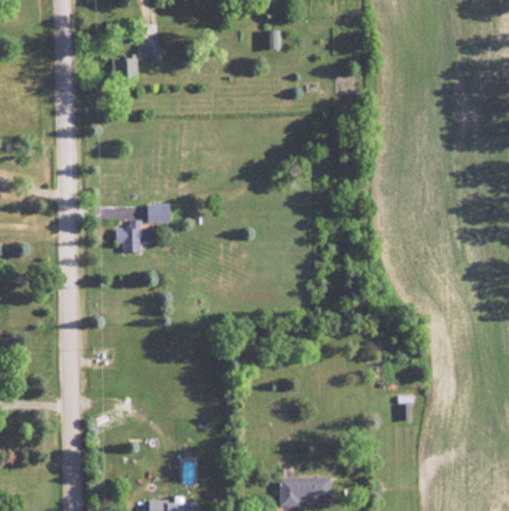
[(279,30),(266,30),(267,49),(280,48),(279,30)]
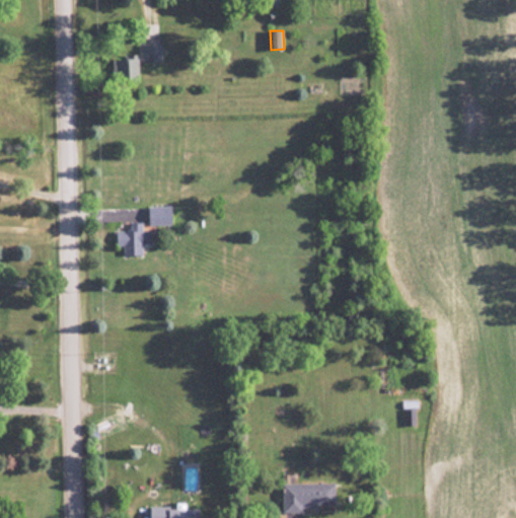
[(144,62),(163,62),(162,43),(143,44),(144,62)]
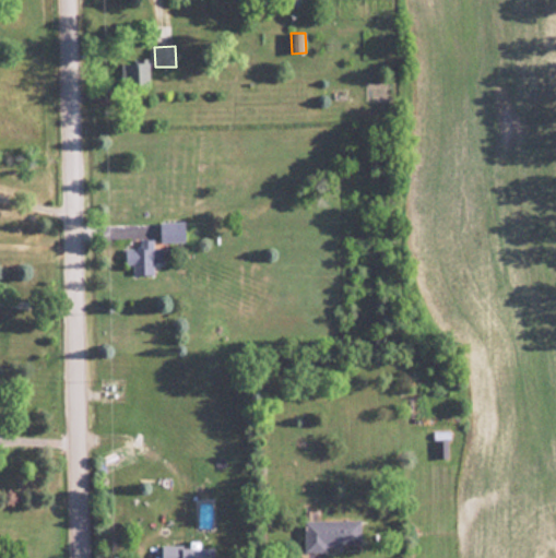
[(151,86),(150,62),(122,63),(122,87),(151,86)]
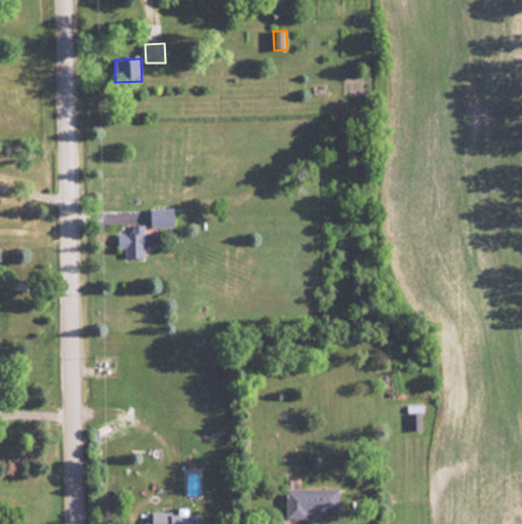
[(151,209),(152,229),(174,228),(174,209),(151,209)]
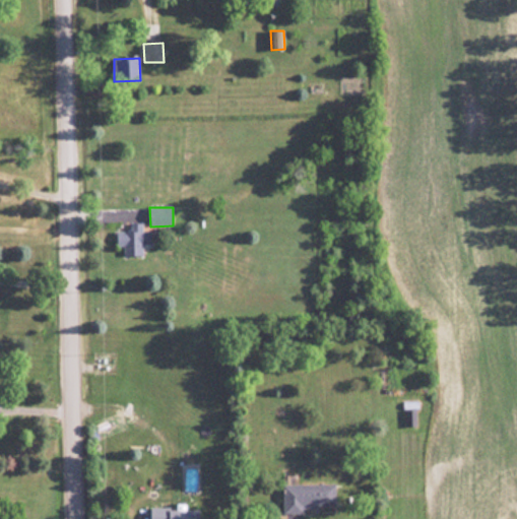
[(144,256),(143,245),(152,245),(152,232),(143,232),(143,223),(131,223),(131,232),(118,233),(118,247),(125,247),(125,256),(144,256)]
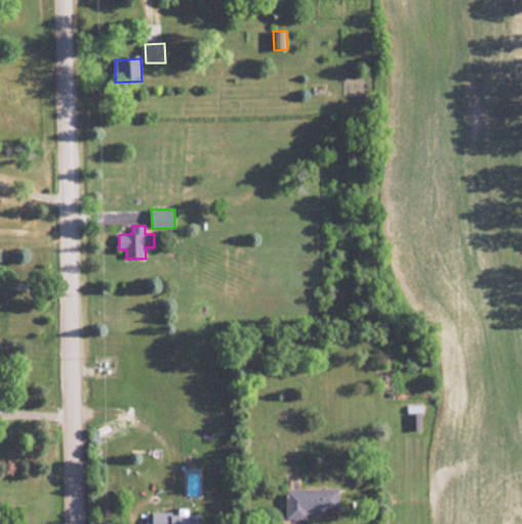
[(339,513),(339,489),(286,490),(286,520),(308,519),(308,514),(339,513)]
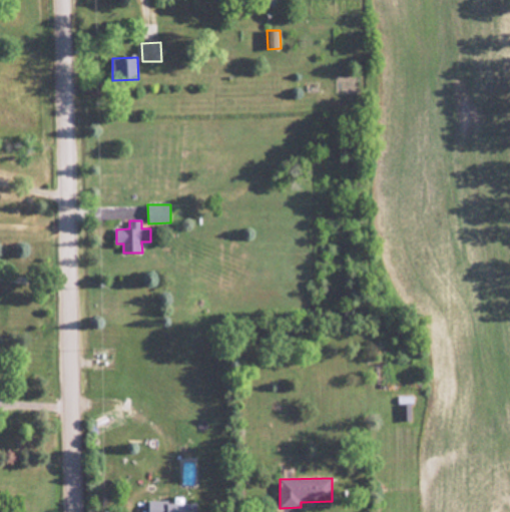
[(196,511),(196,502),(149,503),(148,511),(196,511)]
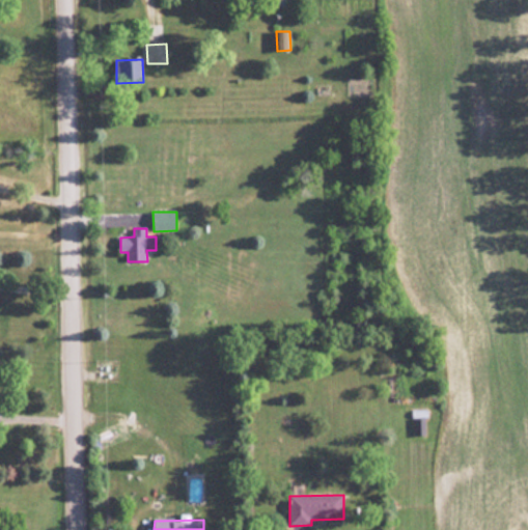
All buildings are outlined.
